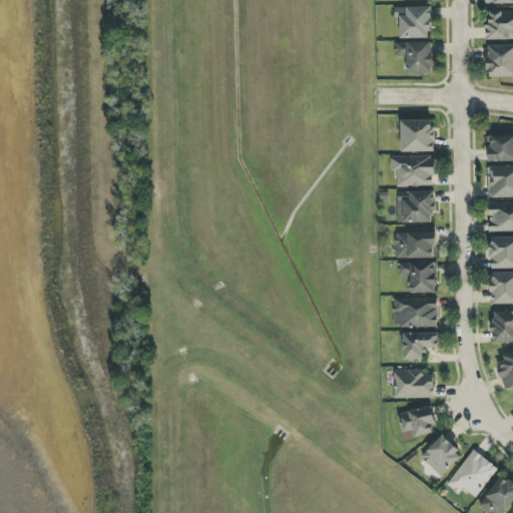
[(400,39),(432,38),(431,7),(395,7),(396,19),(400,19),(400,39)]
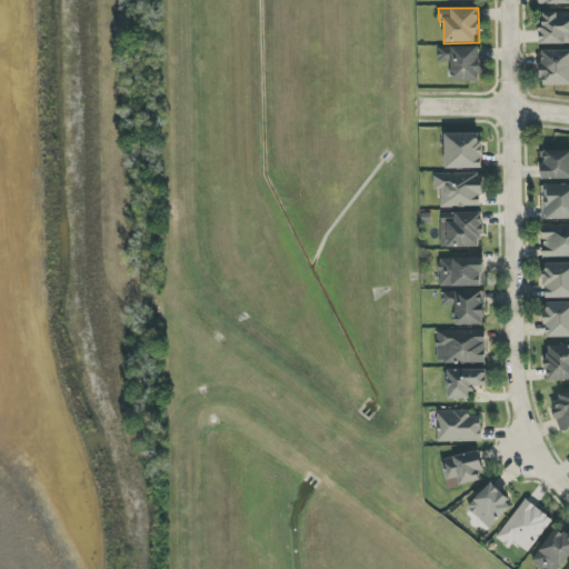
[(568,12),(540,13),(540,45),(568,43),(568,12)]
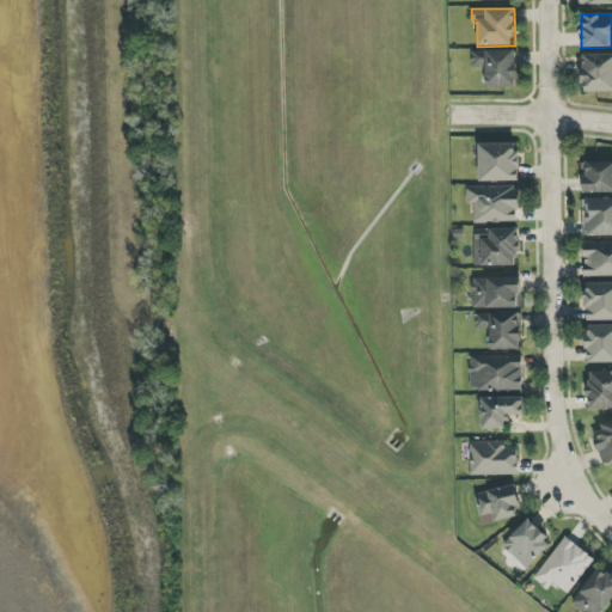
[(516,50),(472,51),(472,67),(485,67),(487,89),(516,87),(516,50)]
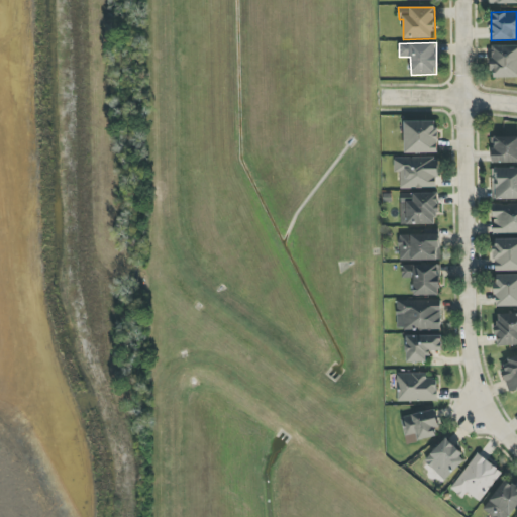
[(493,78),(516,77),(516,45),(492,46),(493,78)]
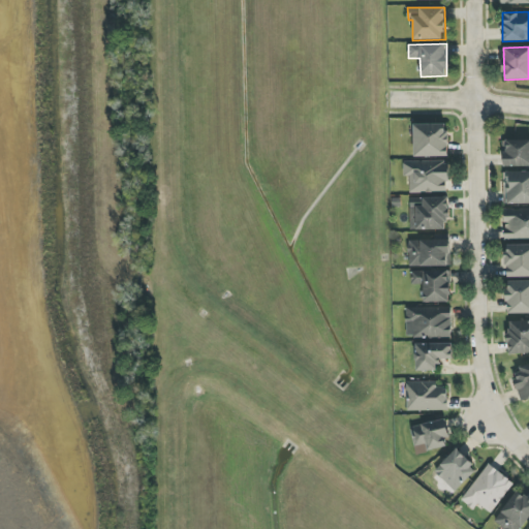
[(448,156),(447,124),(413,125),(414,157),(448,156)]
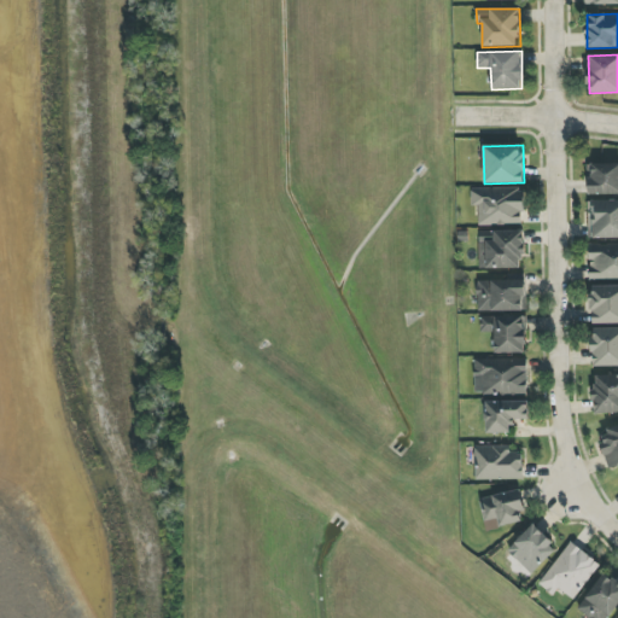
[(590,196),(617,193),(617,163),(589,164),(590,196)]
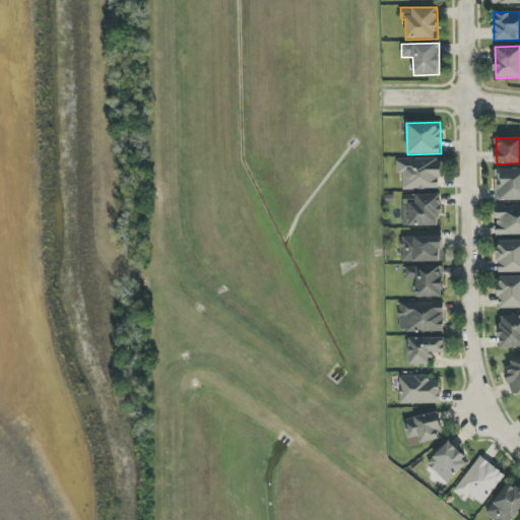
[(402,174),(403,190),(441,189),(440,158),(396,159),(396,174),(402,174)]
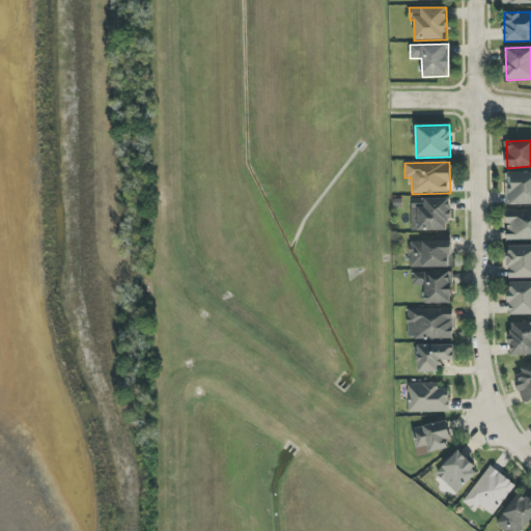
[(509,205),(530,204),(530,171),(508,172),(509,205)]
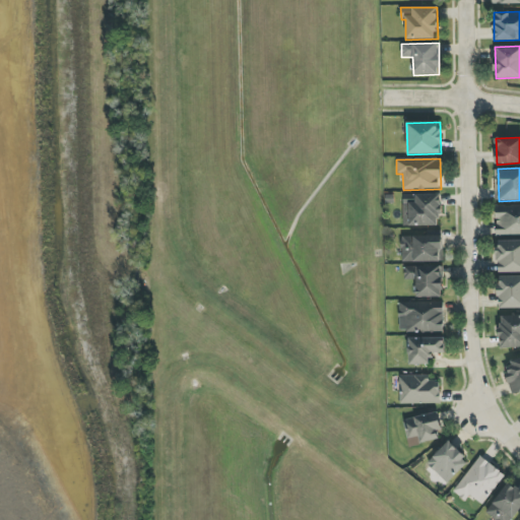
[(403,225),(438,226),(438,216),(441,216),(441,194),(415,194),(415,203),(404,203),(403,225)]
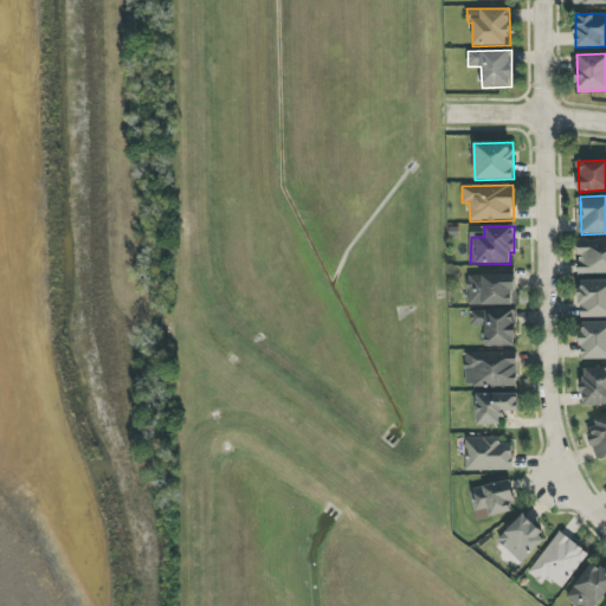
[(469,305),(516,304),(515,275),(482,276),(482,284),(469,284),(469,305)]
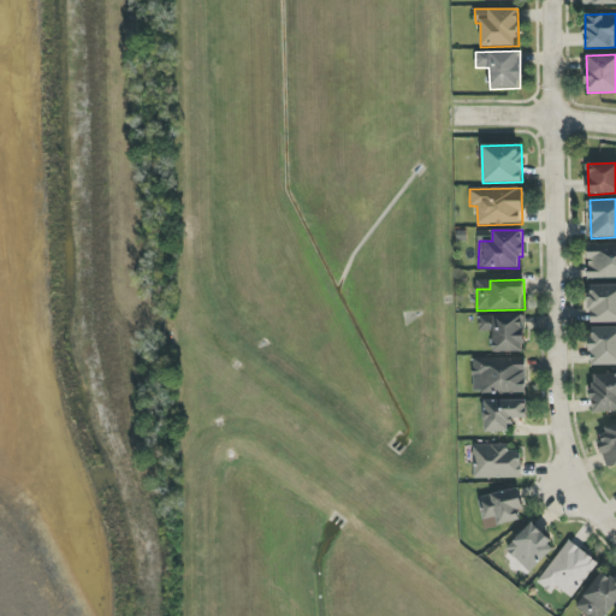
[(615,323),(615,284),(588,285),(590,323),(615,323)]
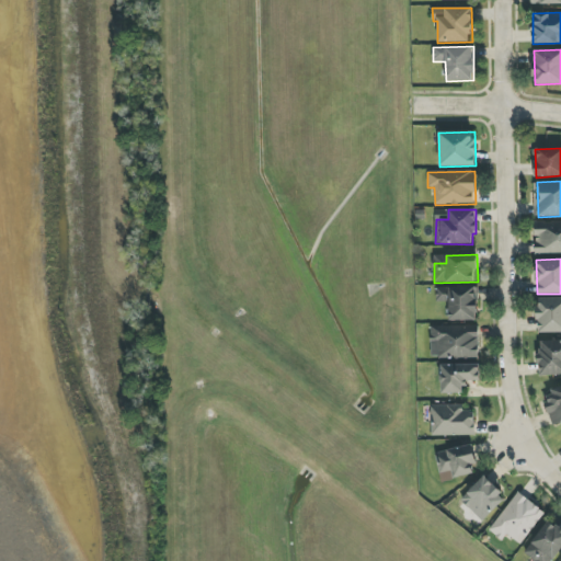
[(477,321),(478,288),(437,287),(436,301),(449,302),(449,320),(477,321)]
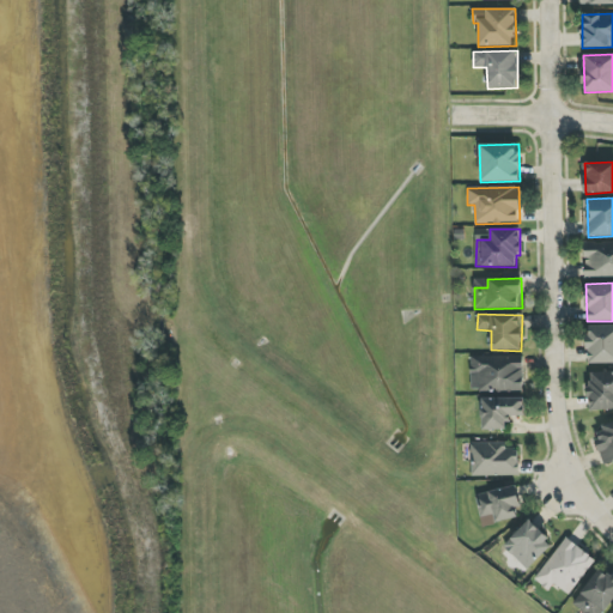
[(588,364),(612,363),(612,325),(587,326),(588,364)]
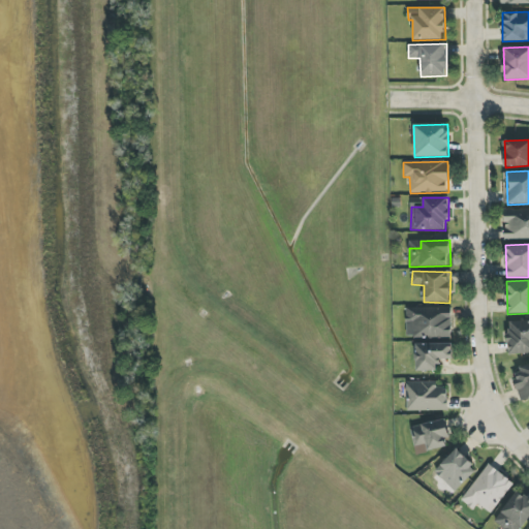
[(406,338),(452,339),(452,308),(406,307),(406,338)]
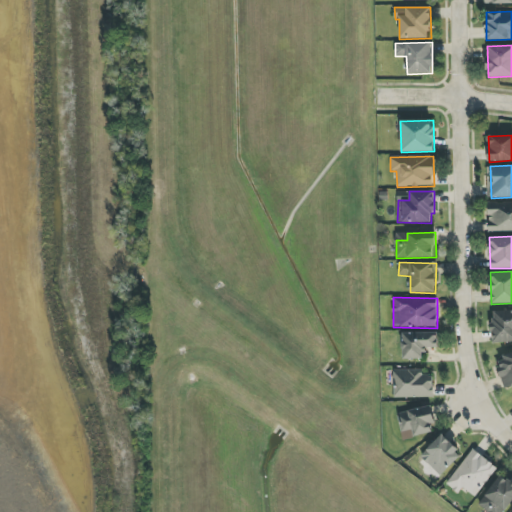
[(511,341),(511,310),(491,312),(493,343),(511,341)]
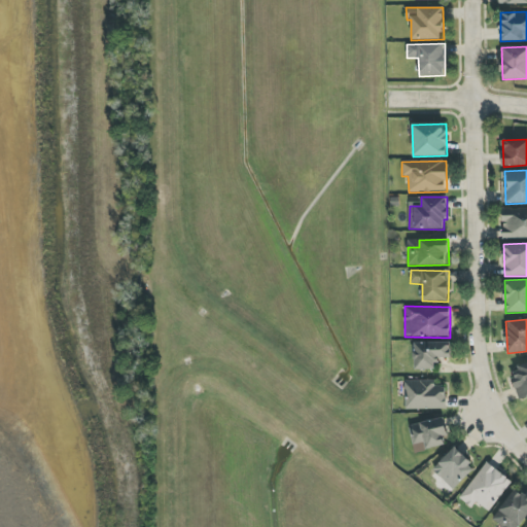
[(436,370),(437,357),(451,358),(451,343),(415,342),(414,370),(436,370)]
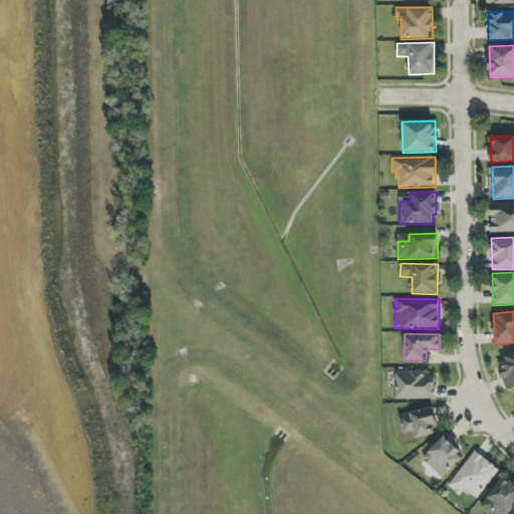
[(396,371),(396,400),(436,399),(435,376),(425,377),(425,371),(396,371)]
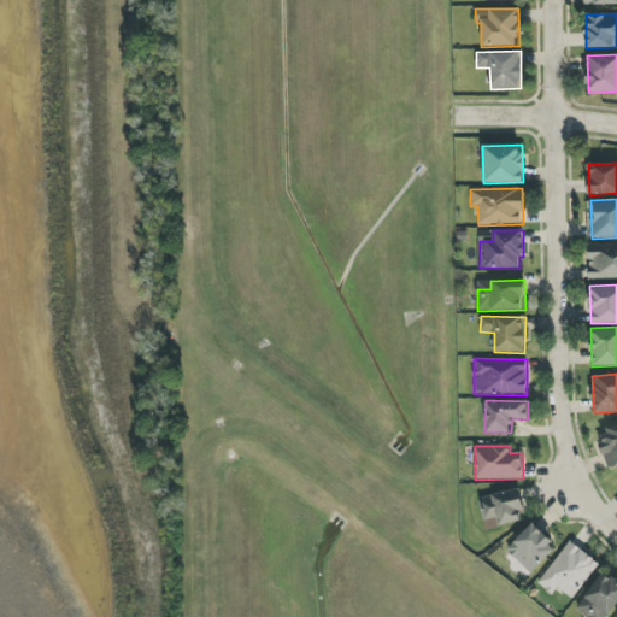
[(521,521),(518,511),(524,510),(519,488),(479,499),(486,529),(521,521)]
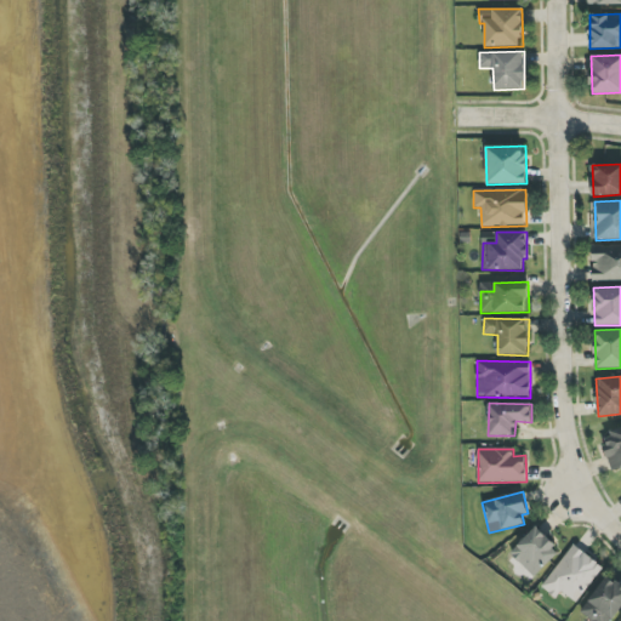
[(560,552),(536,527),(510,553),(534,577),(560,552)]
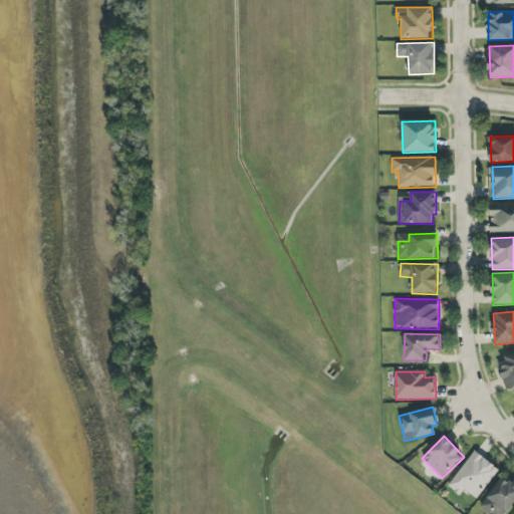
[(448,486),(460,495),(465,489),(477,499),(499,470),(475,451),(448,486)]
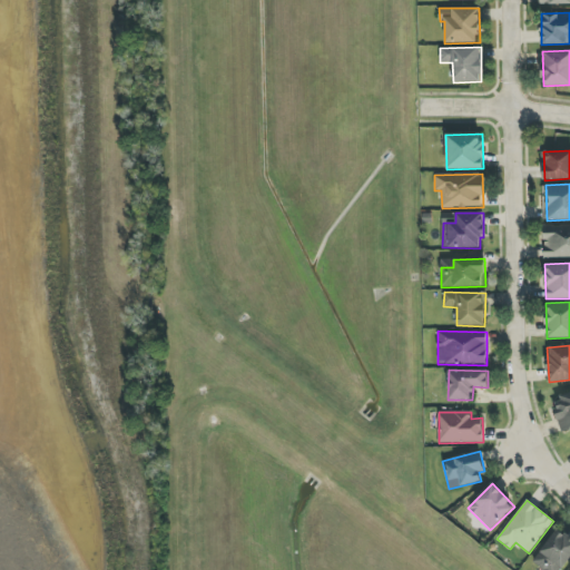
[(532,562),(542,569),(560,569),(569,558),(569,537),(559,528),(532,562)]
